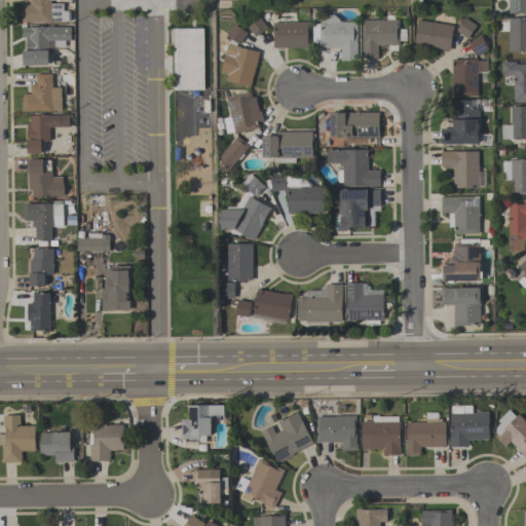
[(68,11),(68,23),(21,23),(21,5),(29,5),(29,0),(50,0),(50,3),(63,3),(63,11),(68,11)]
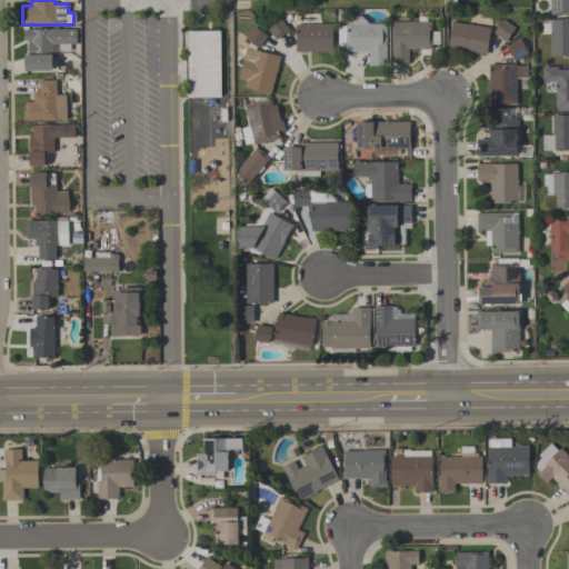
[(568,0),(568,15),(550,16),(549,0),(568,0)]
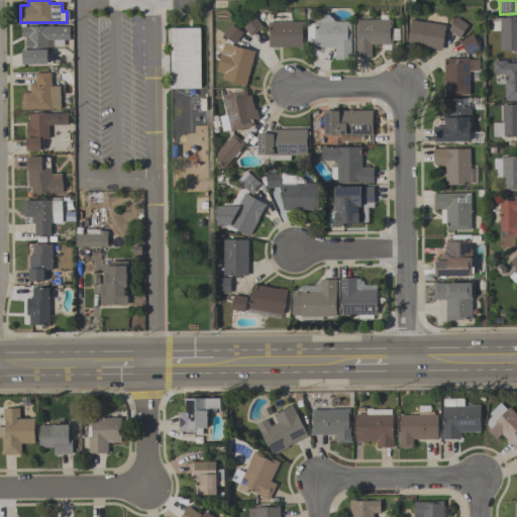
[(263,26),(250,36),(241,25),(253,15),(263,26)]
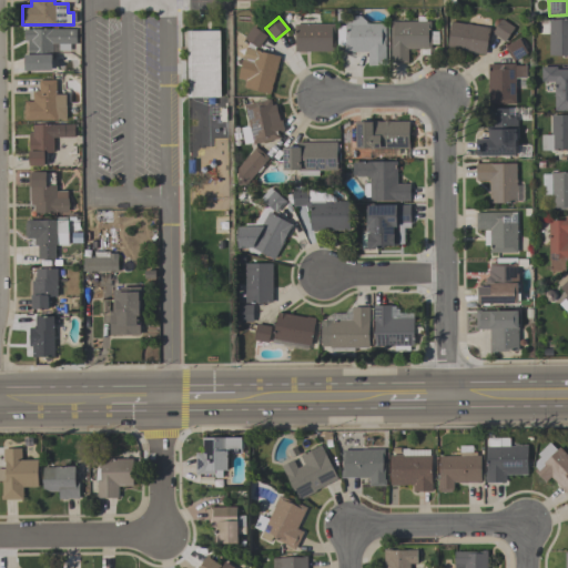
[(386,23),(385,66),(367,66),(367,52),(344,52),(344,46),(337,46),(337,26),(344,26),(344,23),(346,23),(346,18),(359,18),(366,18),(365,23),(386,23)]
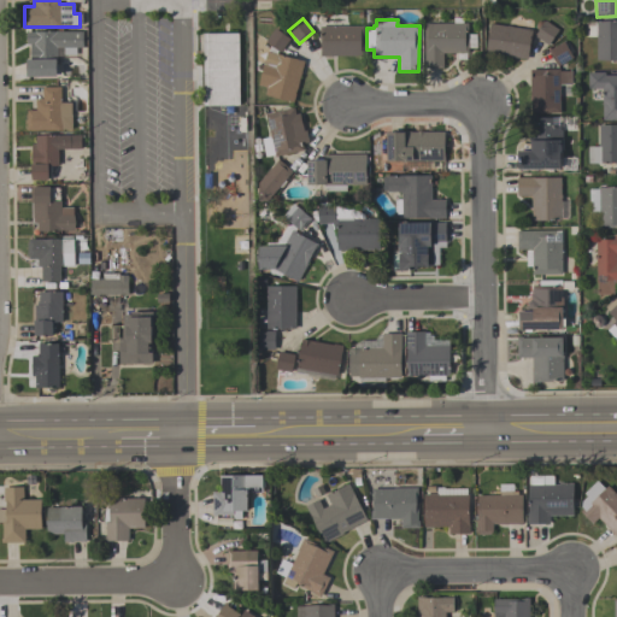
[(548,45),(534,36),(545,21),(558,29),(548,45)]
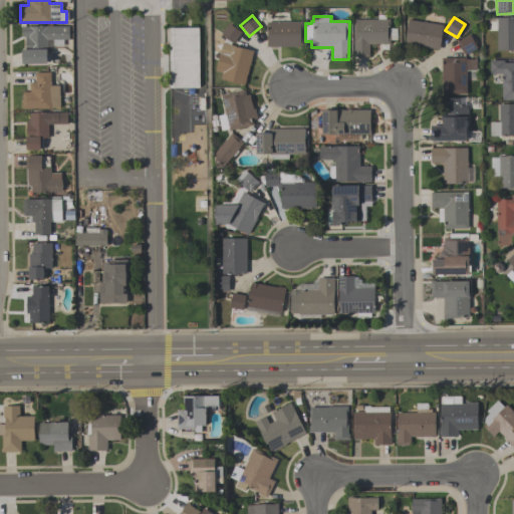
[(513,50),(497,50),(497,30),(487,30),(487,18),(513,18),(513,50)]
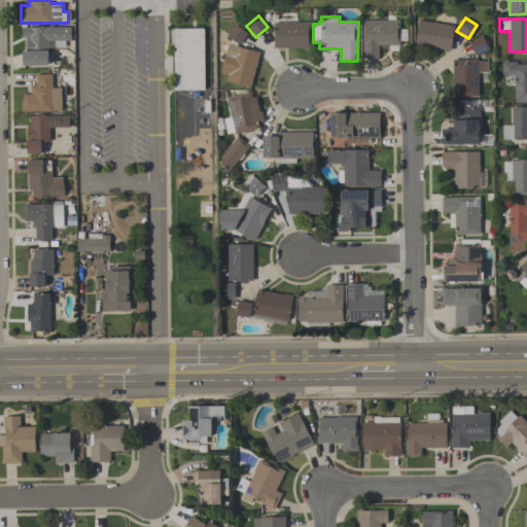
[(361,21),(399,20),(400,45),(379,45),(379,58),(362,59),(361,21)]
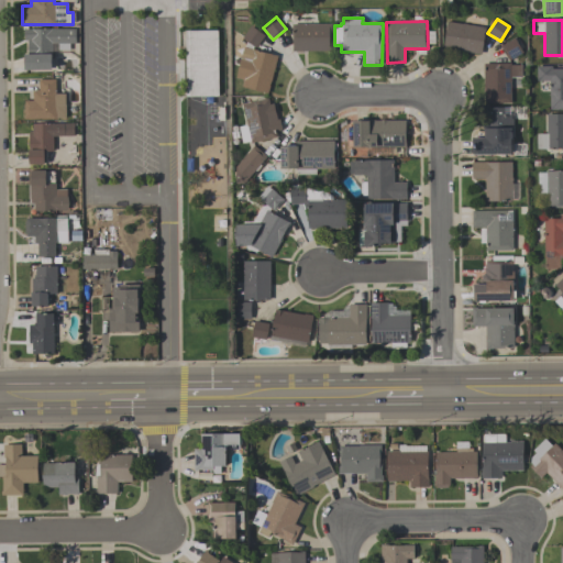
[(485,28),(482,54),(443,48),(446,22),(485,28)]
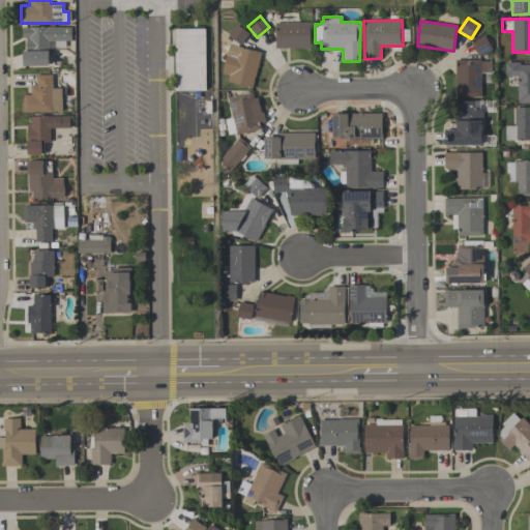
[(312,23),(312,49),(274,49),(274,23),(312,23)]
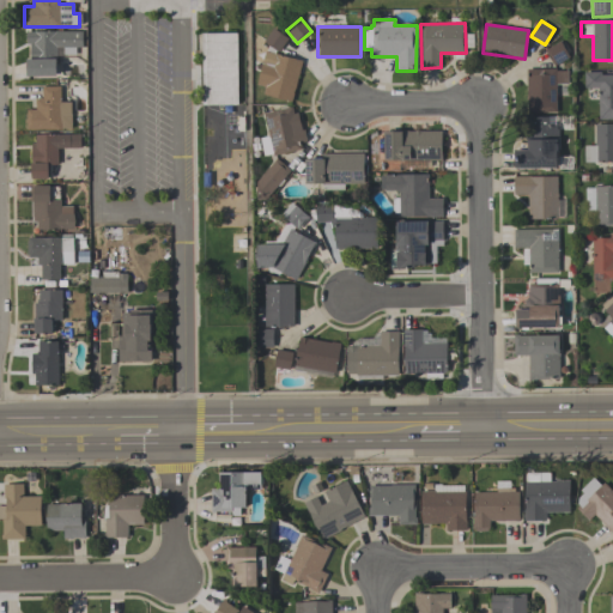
[(287,38),(278,52),(263,42),(273,28),(287,38)]
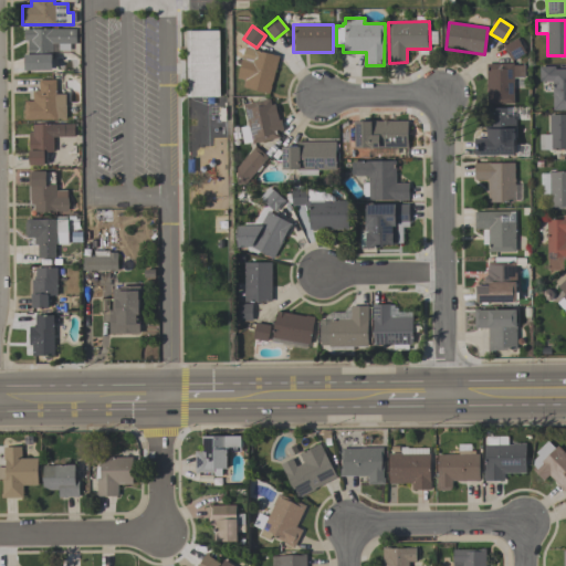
[(75,43),(72,43),(72,53),(51,53),(51,71),(23,71),(23,54),(27,54),(27,41),(23,41),(23,29),(75,29),(75,43)]
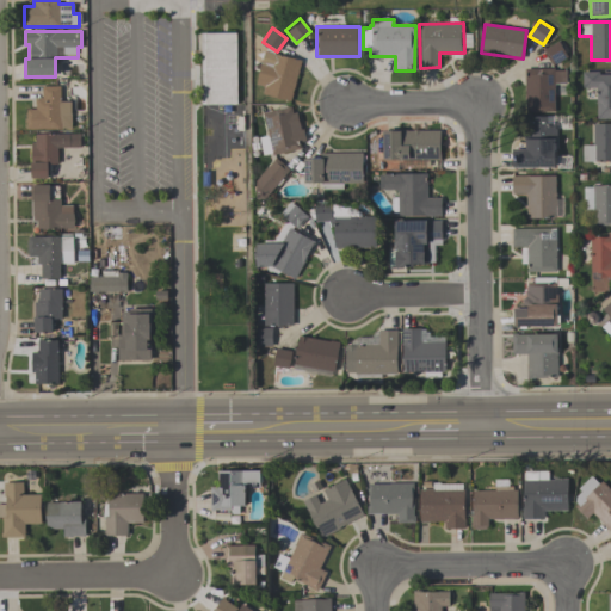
[(201,105),(201,34),(236,34),(236,105),(201,105)]
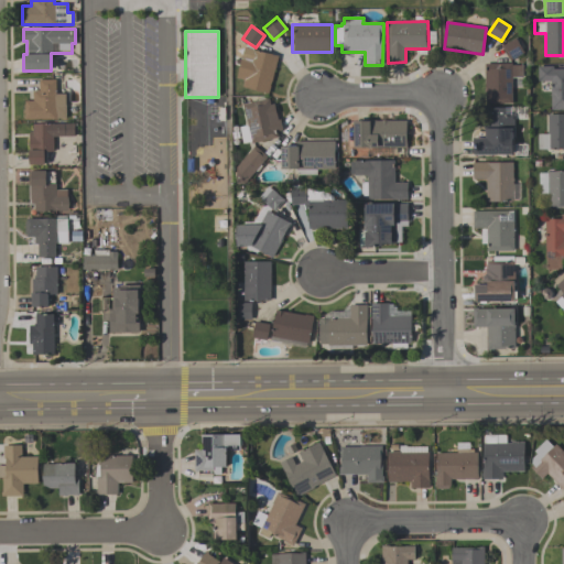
[(509,61),(501,46),(516,39),(523,53),(509,61)]
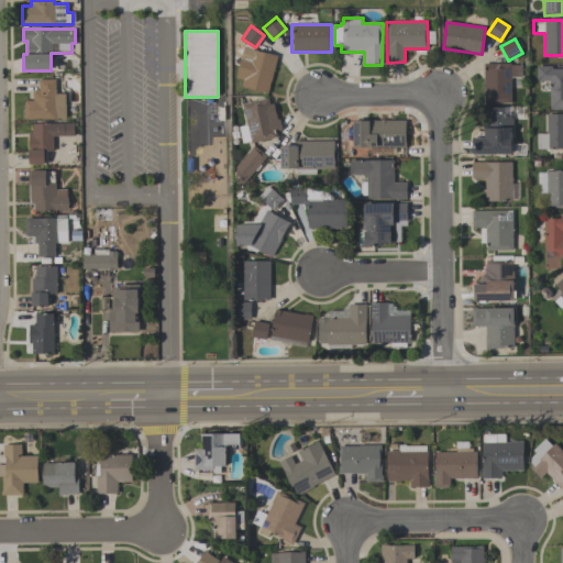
[(267,94),(241,87),(242,80),(234,78),(243,47),(277,56),(267,94)]
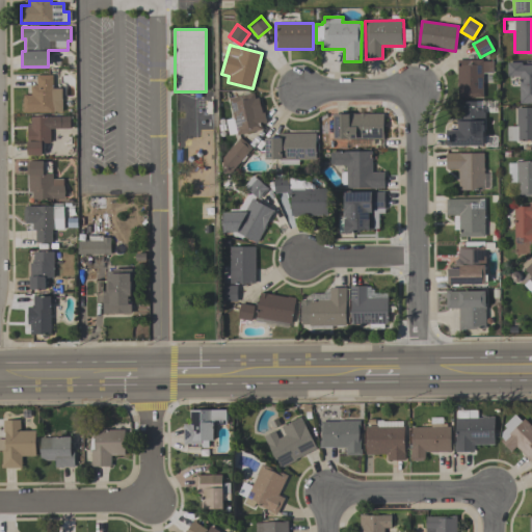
[(456,98),(456,59),(482,59),(482,61),(493,61),(493,73),(482,73),(482,98),(456,98)]
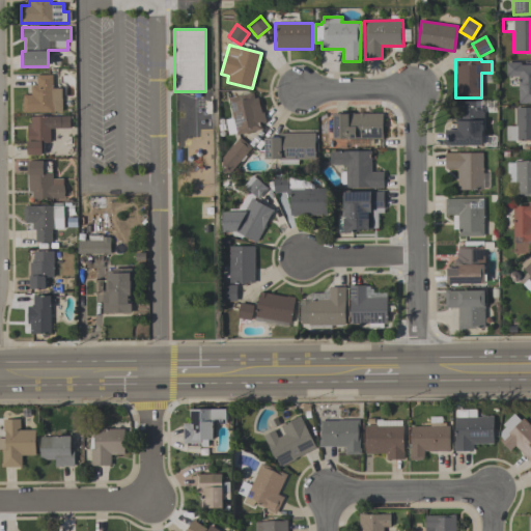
[(506,77),(506,62),(521,62),(521,65),(530,64),(530,104),(519,104),(518,77),(506,77)]
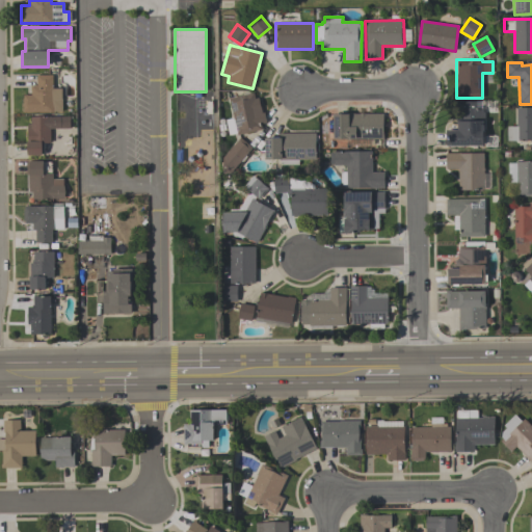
[(52,75),(52,88),(61,88),(61,112),(52,112),(52,113),(23,113),(23,109),(22,109),(22,106),(23,106),(23,103),(22,103),(22,99),(23,99),(23,96),(30,96),(30,86),(36,86),(36,75),(52,75)]
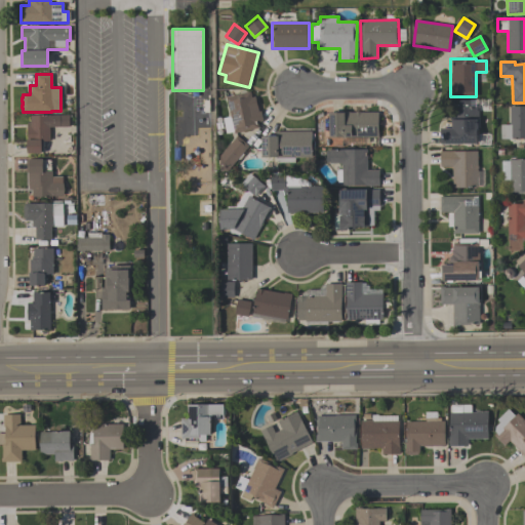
[(225,96),(250,91),(251,97),(254,96),(257,112),(260,111),(263,121),(257,122),(258,127),(233,132),(225,133),(221,118),(229,117),(225,96)]
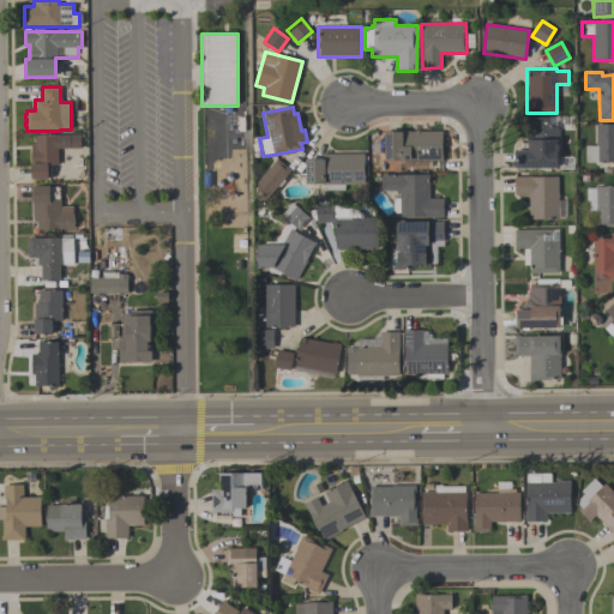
[(558,167),(515,168),(513,150),(528,150),(527,118),(549,118),(549,125),(558,125),(558,130),(559,130),(559,137),(558,137),(558,167)]
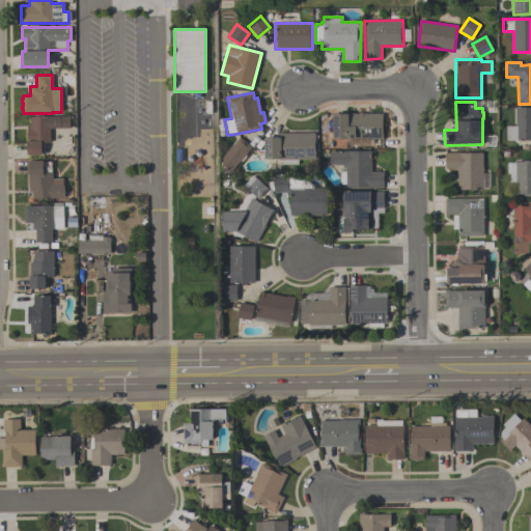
[(530,140),(506,140),(506,126),(514,126),(514,108),(530,107),(530,140)]
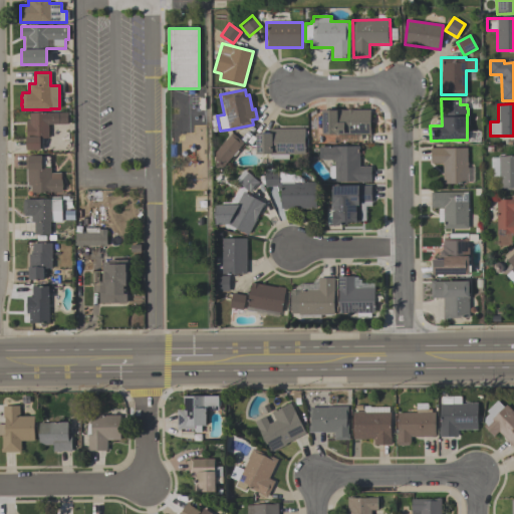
[(369,109),(370,134),(357,134),(357,141),(334,141),(334,135),(322,135),(321,110),(336,110),(336,109),(369,109)]
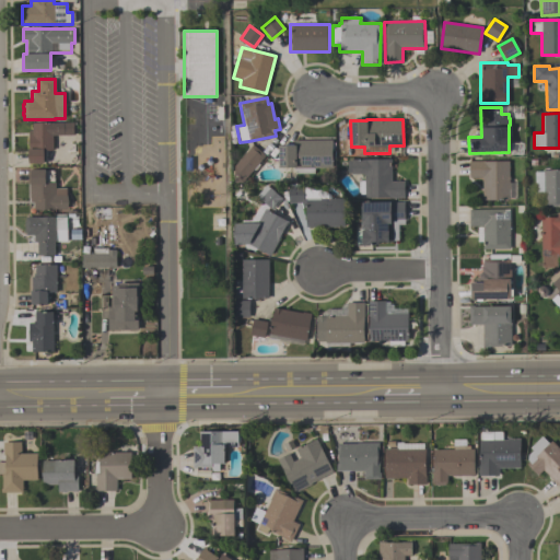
[(31,124),(73,123),(73,135),(53,136),(53,151),(44,151),(44,164),(28,164),(27,131),(32,131),(31,124)]
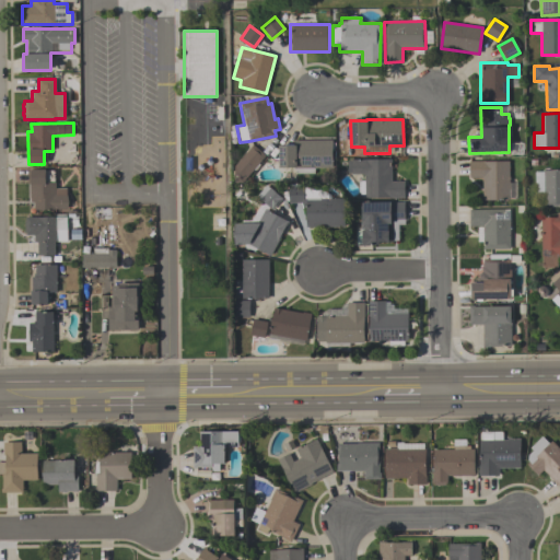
[(333,140),(333,168),(314,168),(314,173),(294,173),(294,168),(278,168),(278,146),(293,146),(293,140),(333,140)]
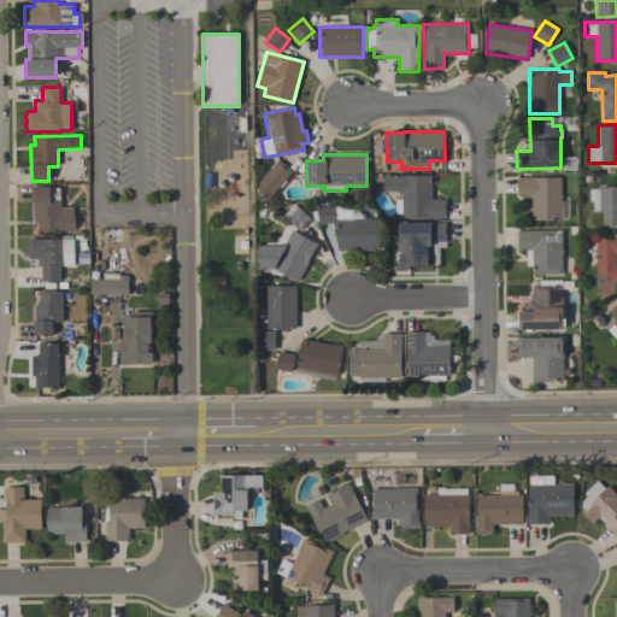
[(292,171),(266,201),(258,201),(258,182),(277,159),(292,171)]
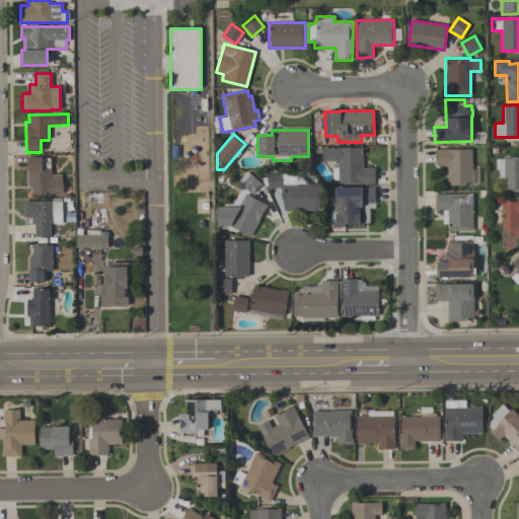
[(363,147),(363,167),(375,167),(375,183),(338,183),(338,180),(331,180),(331,167),(338,167),(338,161),(325,161),(325,160),(321,160),(321,148),(325,148),(325,147),(363,147)]
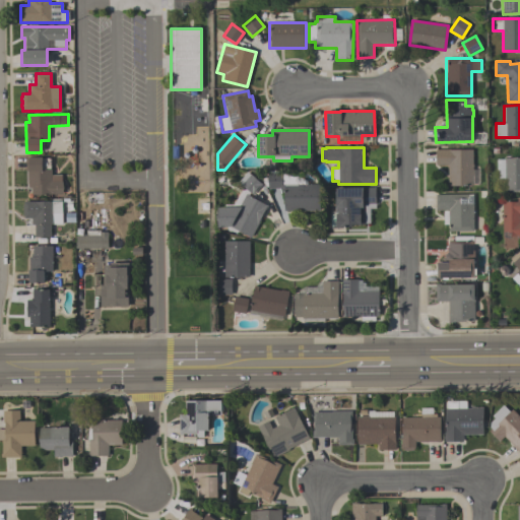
[(472,186),(448,186),(448,165),(436,165),(436,149),(448,149),(448,150),(472,149),(472,186)]
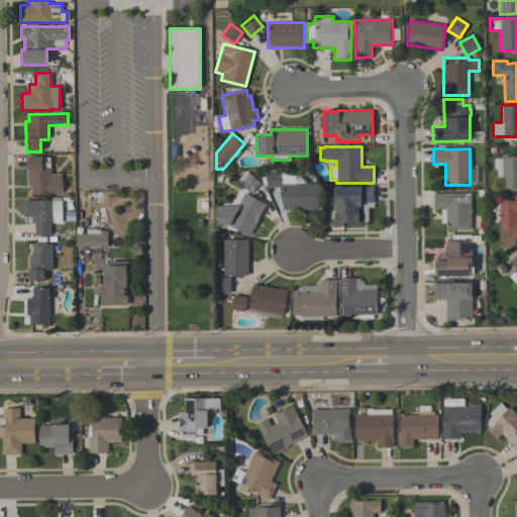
[(25,157),(42,157),(42,158),(50,158),(50,169),(52,169),(52,174),(62,174),(62,181),(63,181),(63,193),(52,193),(52,194),(31,194),(31,186),(27,186),(27,170),(25,170),(25,157)]
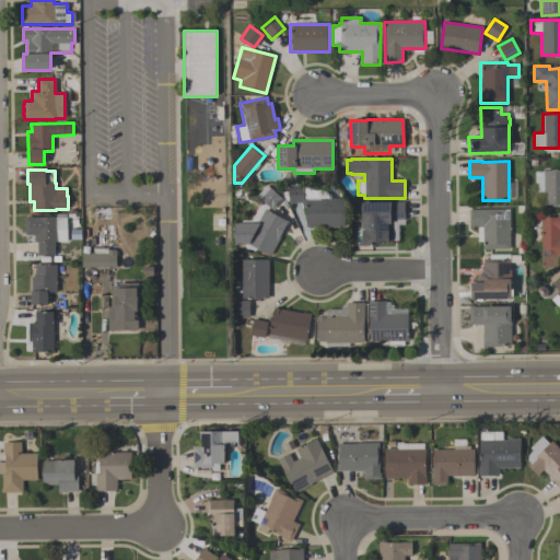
[(559,207),(544,207),(544,196),(535,196),(535,171),(543,171),(543,170),(559,170),(559,207)]
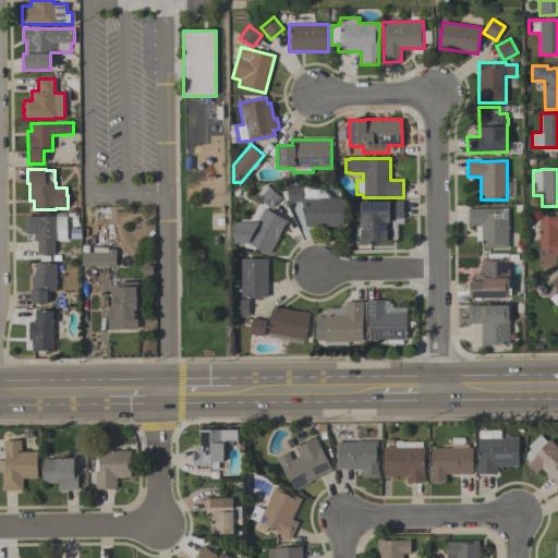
[(270,208),(255,194),(266,184),(280,198),(270,208)]
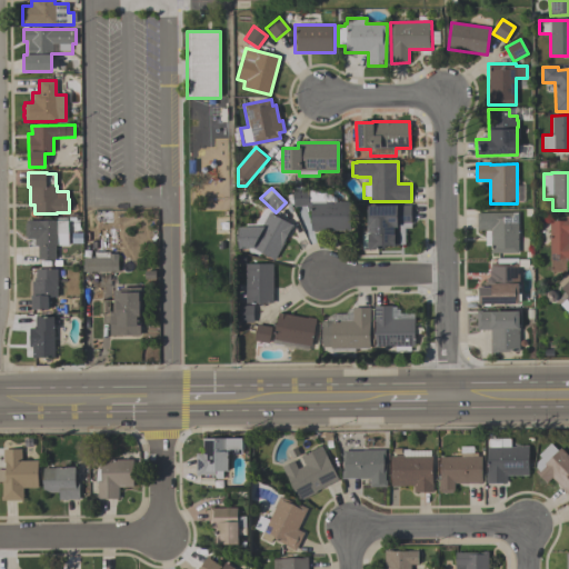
[(350,230),(310,230),(310,210),(308,210),(306,206),(292,206),(292,189),(325,189),(325,201),(350,201),(350,230)]
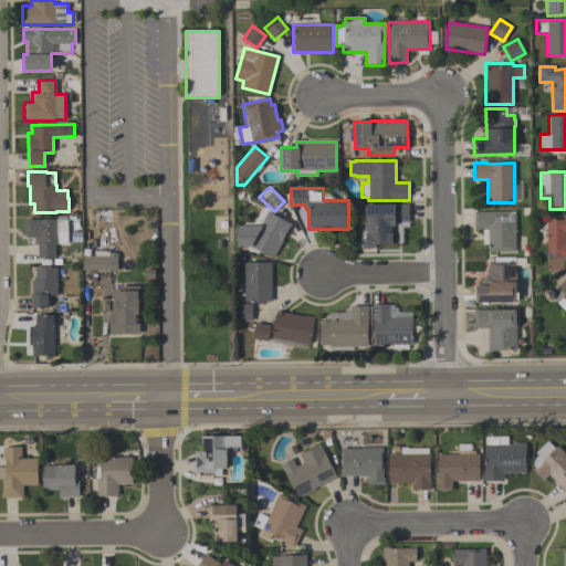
[(402,228),(402,245),(384,245),(384,248),(360,249),(360,230),(366,229),(365,205),(409,205),(409,228),(402,228)]
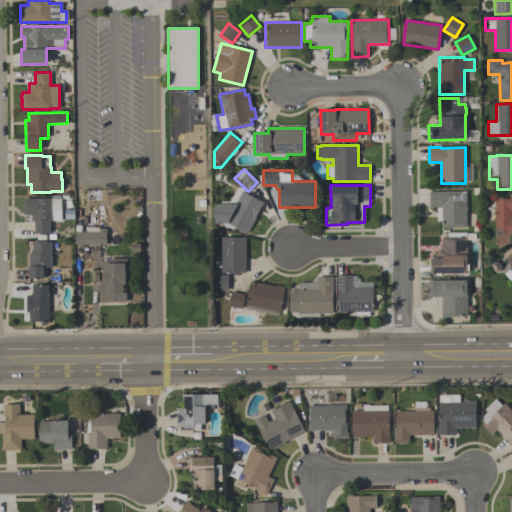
[(235,204),(242,191),(264,202),(247,234),(228,223),(214,224),(214,204),(235,204)]
